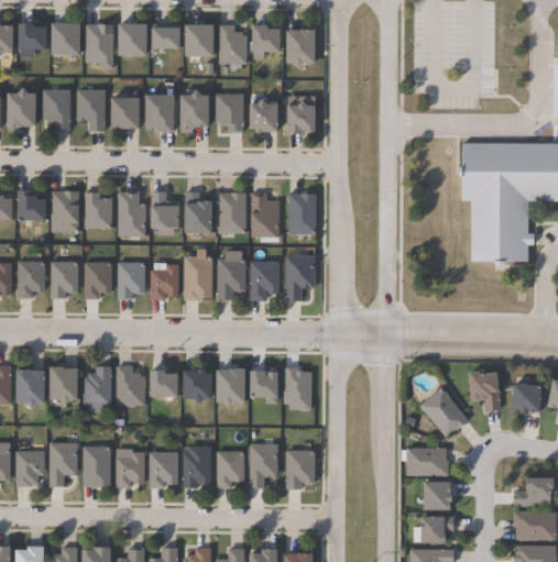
[(11,26),(18,26),(18,24),(34,24),(34,28),(46,28),(46,51),(22,51),(22,52),(15,52),(10,56),(4,52),(0,52),(0,24),(11,24),(11,26)]
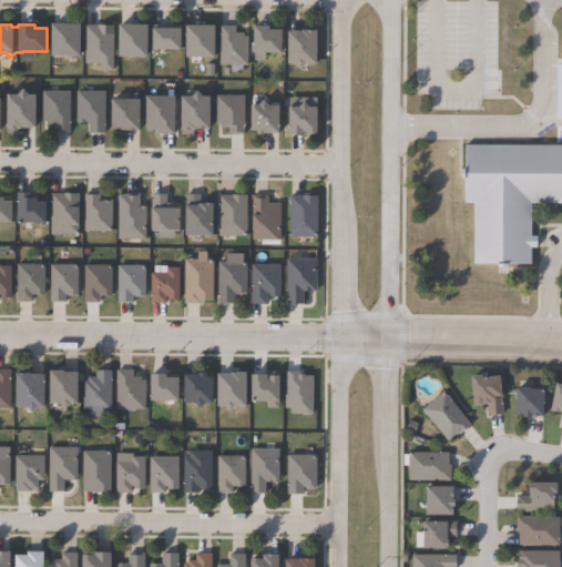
[(81,24),(80,57),(51,57),(52,24),(81,24)]
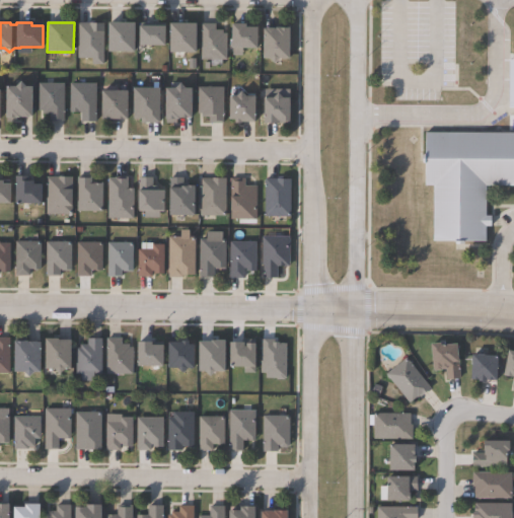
[(135,52),(108,52),(108,23),(135,23),(135,52)]
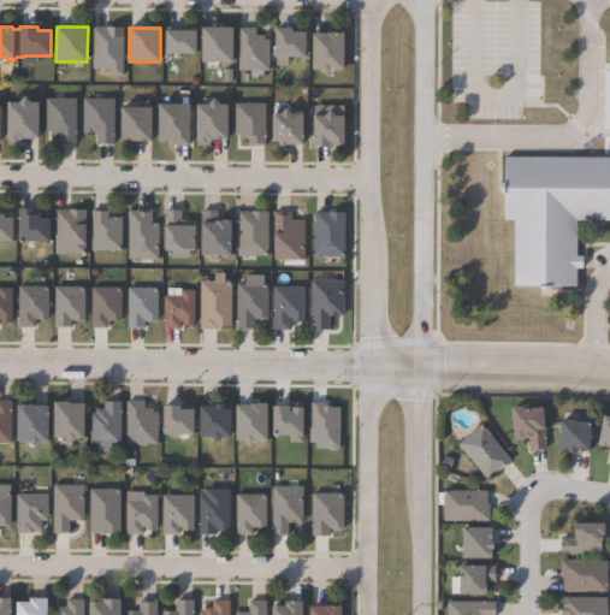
[(234,63),(202,63),(202,28),(234,29),(234,63)]
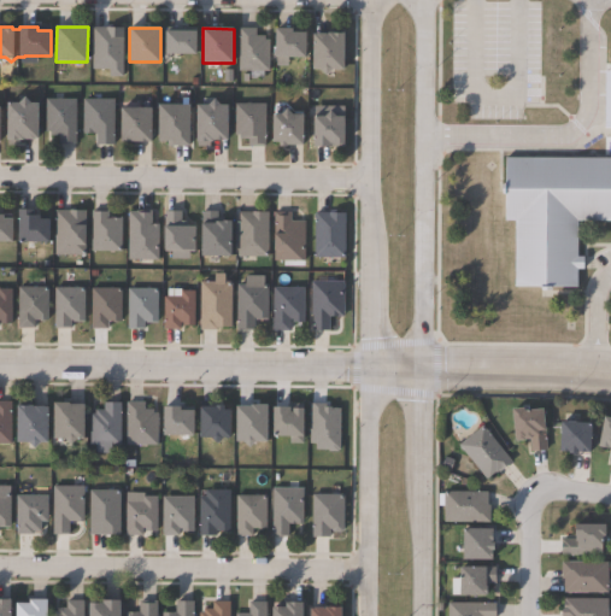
[(270,40),(270,69),(240,69),(240,28),(257,28),(257,36),(266,36),(266,40),(270,40)]
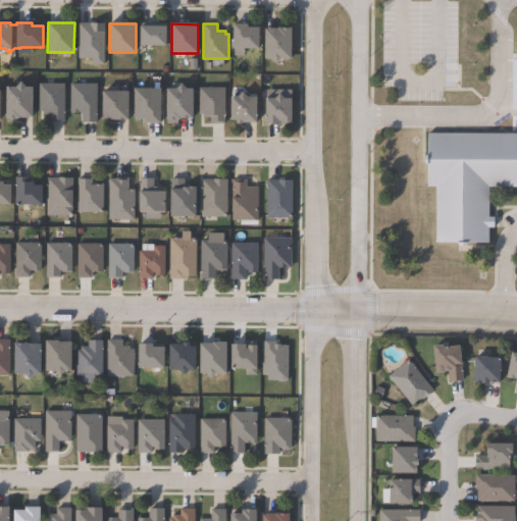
[(246,25),(246,29),(257,29),(257,49),(231,49),(231,25),(246,25)]
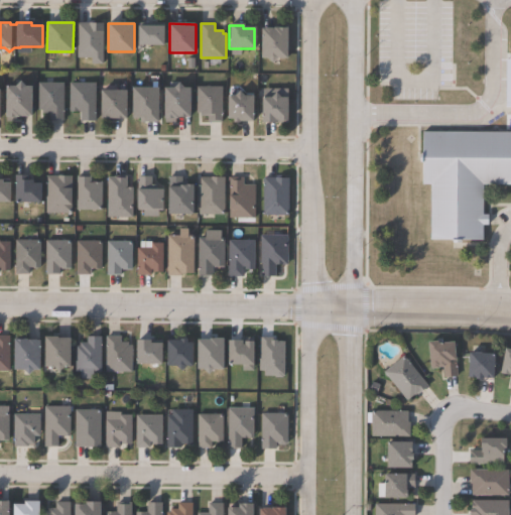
[(165,45),(139,45),(139,26),(165,26),(165,45)]
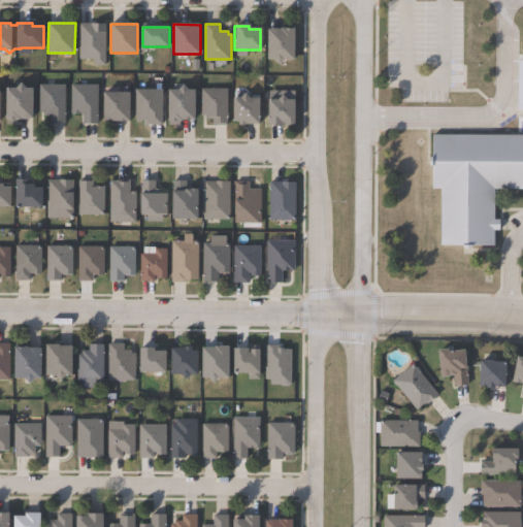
[(292,30),(292,61),(266,61),(266,30),(269,30),(278,30),(279,31),(279,29),(292,30)]
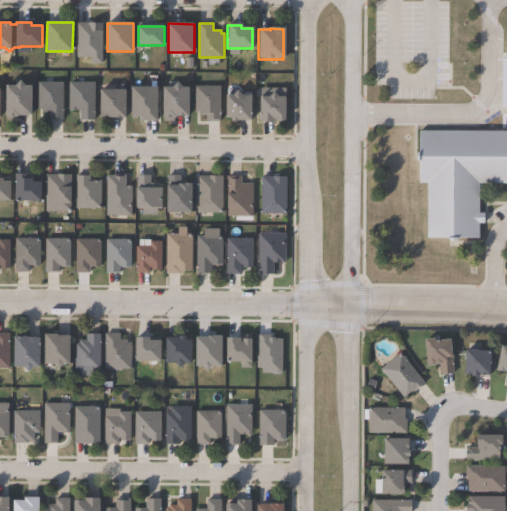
[(506,181),(482,181),(481,211),(486,211),(486,222),(481,221),(481,236),(459,236),(459,240),(451,239),(451,236),(429,236),(429,181),(420,181),(421,159),(417,159),(417,150),(421,150),(422,129),(506,129),(506,104),(504,104),(504,101),(504,59),(506,59),(506,181)]
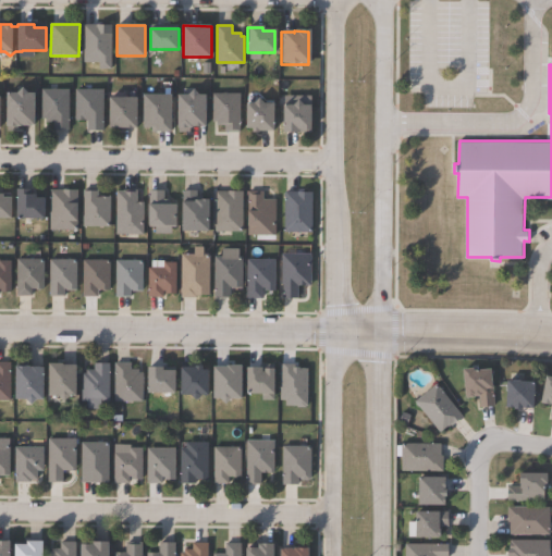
[(188,131),(179,131),(179,125),(176,125),(175,91),(186,91),(191,86),(196,91),(204,93),(204,123),(189,123),(188,131)]
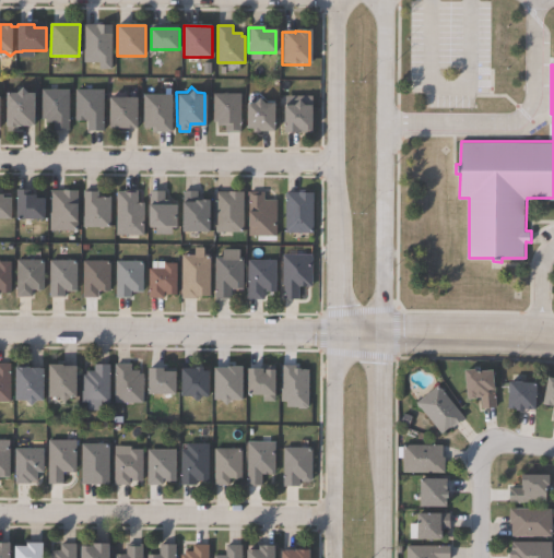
[(104,88),(103,129),(87,129),(89,120),(80,119),(80,87),(104,88)]
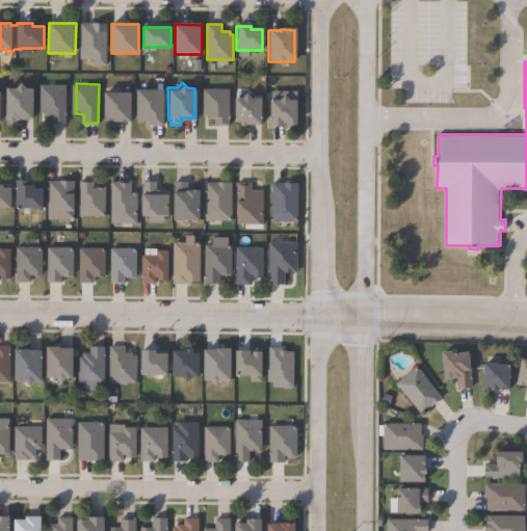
[(31,84),(36,89),(44,89),(43,122),(16,121),(17,89),(26,89),(31,84)]
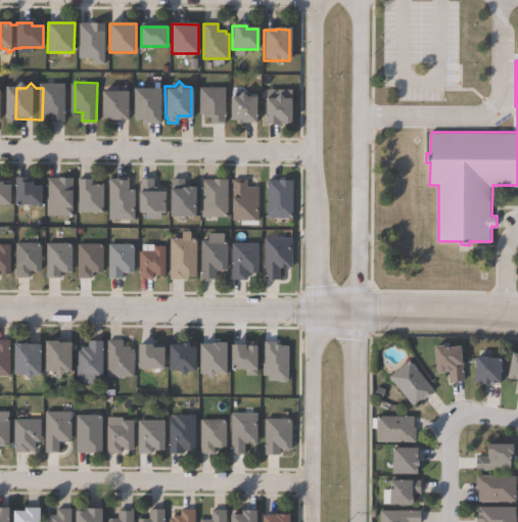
[(72,84),(72,123),(56,123),(56,114),(49,114),(49,111),(45,111),(45,84),(72,84)]
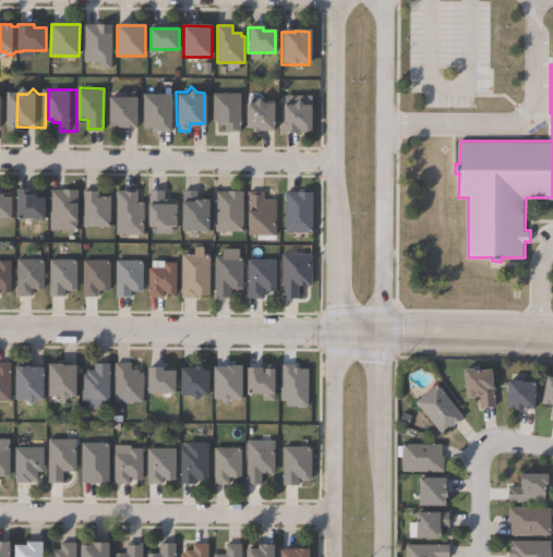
[(169,92),(169,129),(153,129),(153,125),(141,125),(141,92),(169,92)]
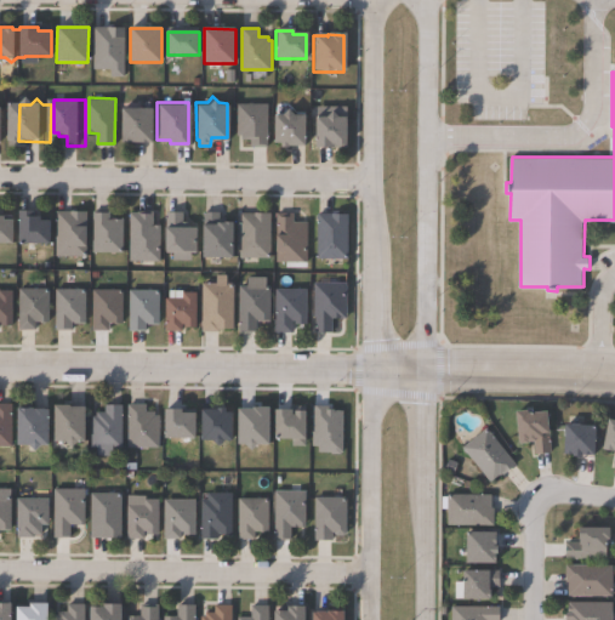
[(268,102),(267,144),(251,144),(251,138),(243,138),(243,134),(238,134),(238,102),(268,102)]
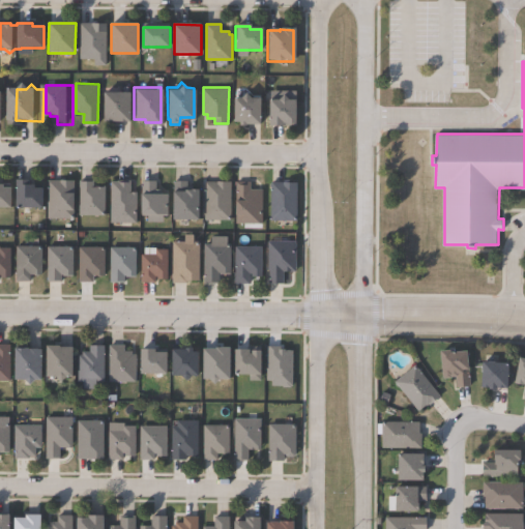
[(10,92),(9,122),(0,121),(0,88),(4,92),(10,92)]
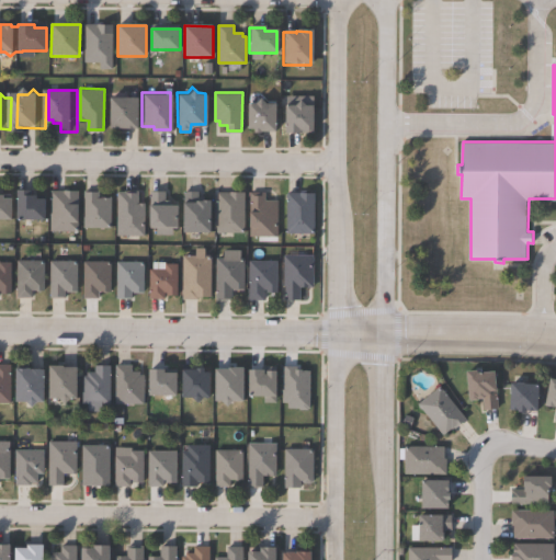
[(136,95),(135,126),(124,126),(124,129),(118,129),(118,126),(108,126),(108,95),(136,95)]
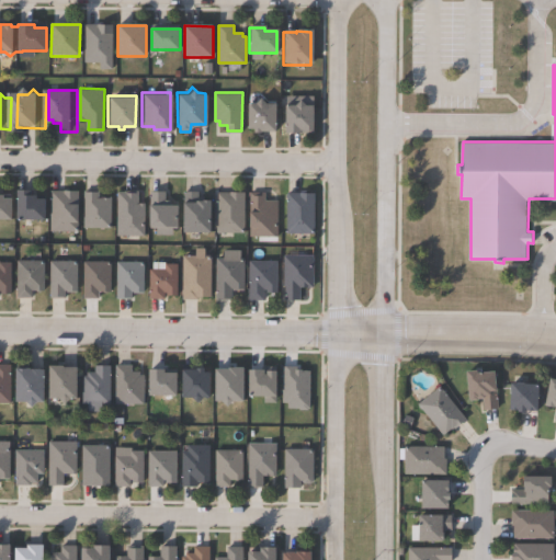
[(259,95),(264,101),(273,101),(273,129),(259,129),(259,130),(252,130),(252,126),(246,126),(246,101),(253,101),(259,95)]
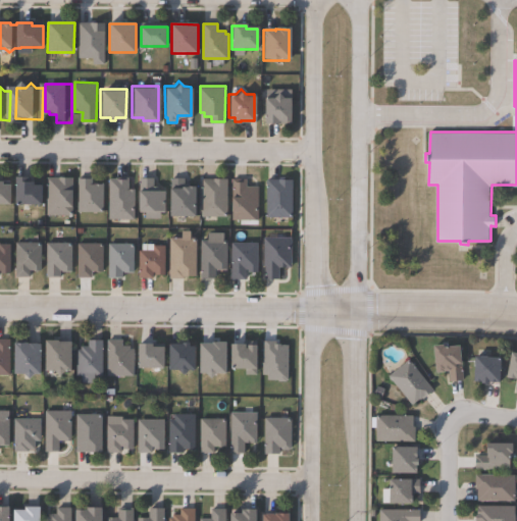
[(277,91),(283,96),(290,96),(289,119),(277,119),(277,121),(263,121),(264,96),(273,96),(277,91)]
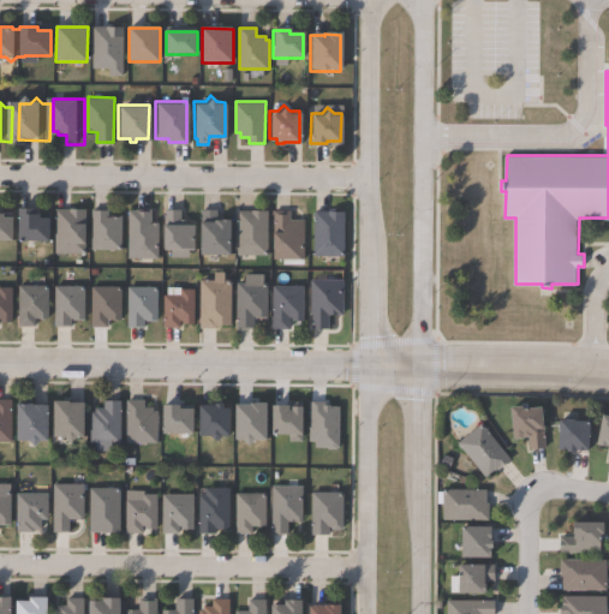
[(79,252),(60,252),(61,208),(85,208),(85,224),(83,224),(83,243),(79,243),(79,252)]
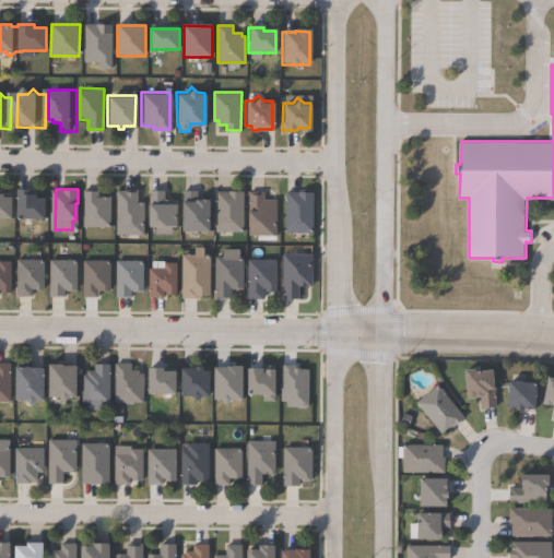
[(165,190),(164,203),(177,203),(177,225),(146,224),(148,202),(150,202),(150,189),(165,190)]
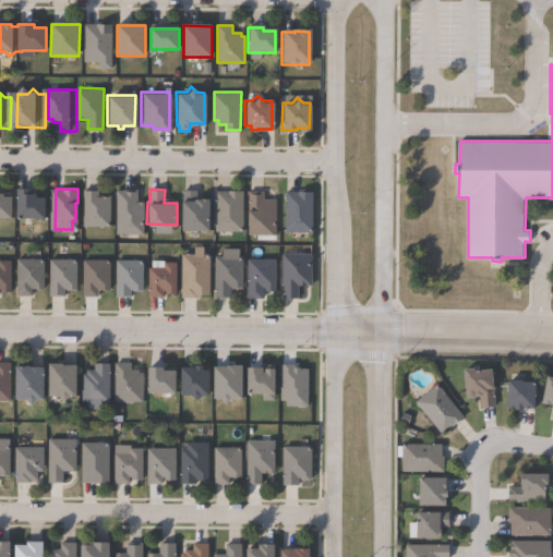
[(0,190),(9,190),(9,194),(14,194),(14,198),(23,198),(22,219),(0,219),(0,190)]
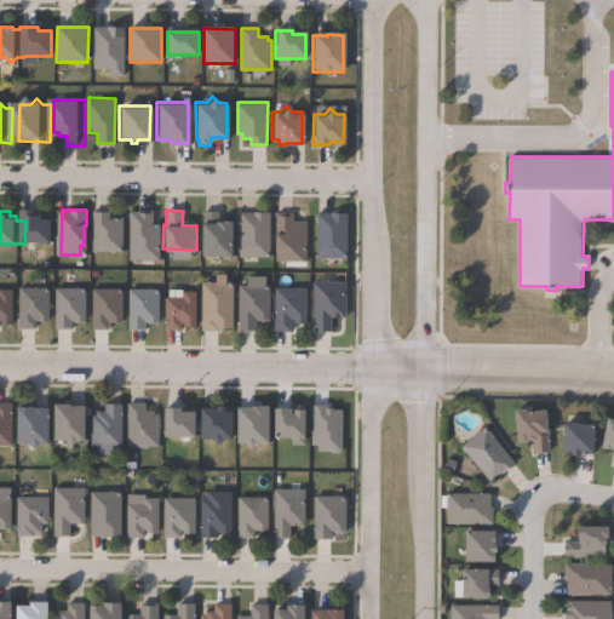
[(61,221),(61,245),(29,244),(30,211),(46,212),(46,217),(52,217),(51,221),(61,221)]
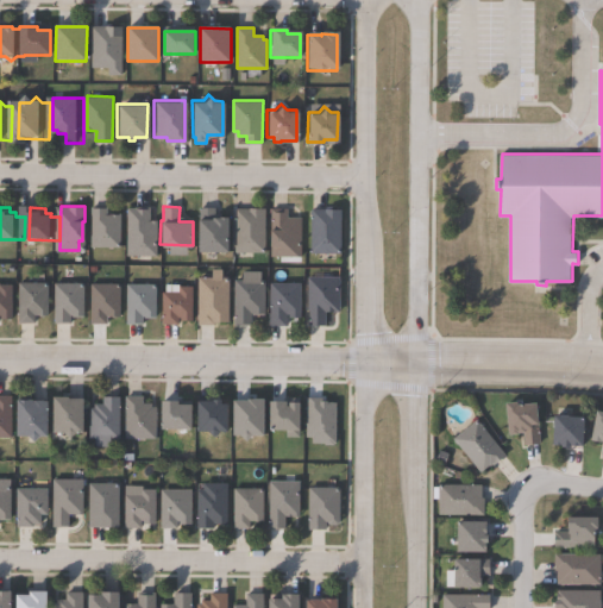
[(107,207),(107,212),(120,212),(120,246),(92,246),(92,207),(107,207)]
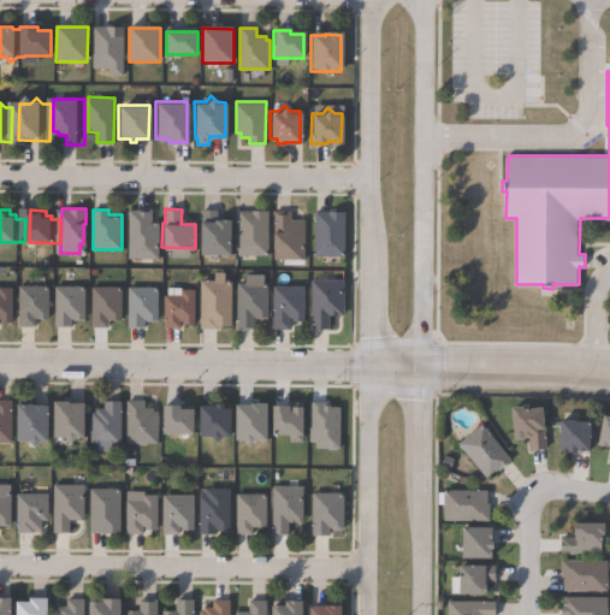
[(152,210),(152,222),(158,222),(158,258),(129,258),(129,210),(152,210)]
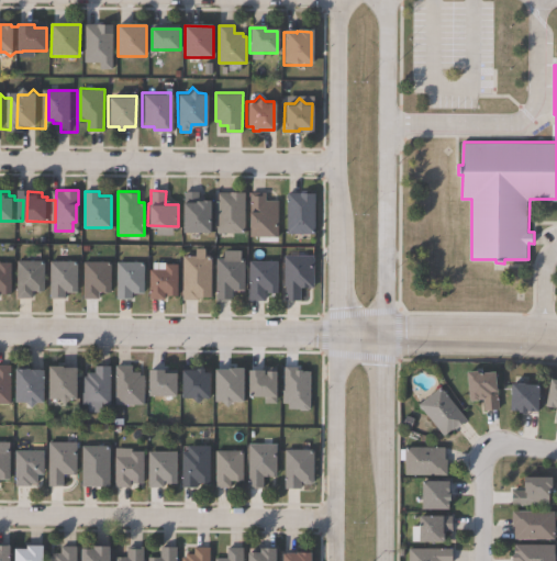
[(199,199),(209,199),(208,232),(181,232),(182,201),(185,201),(185,191),(199,191),(199,199)]
